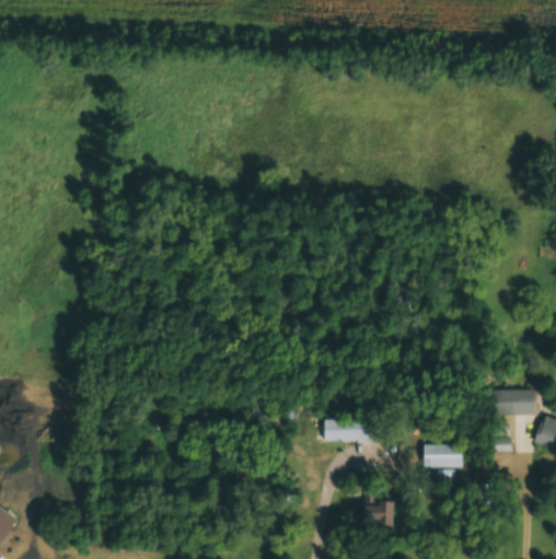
[(491,415),(541,415),(541,391),(491,391),(491,415)]
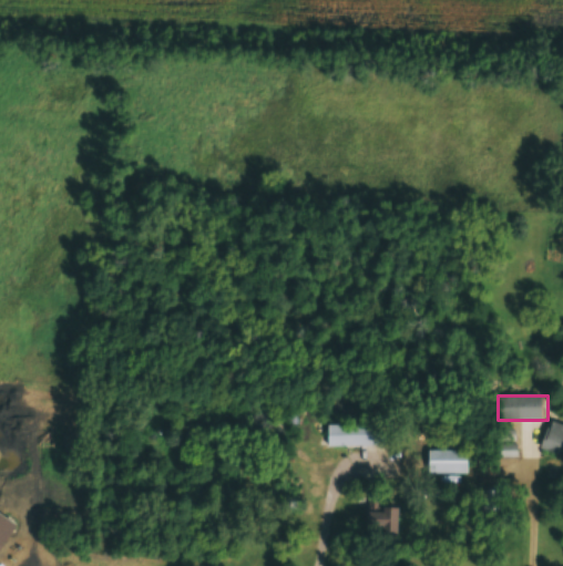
[(545,453),(562,459),(562,423),(556,421),(545,453)]
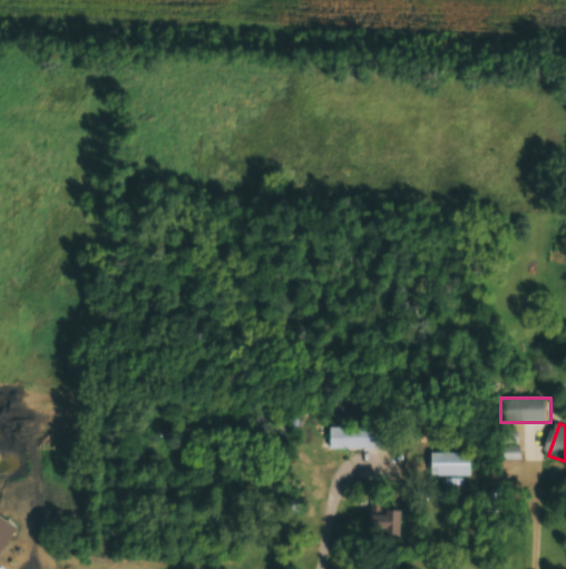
[(330,449),(382,449),(382,428),(330,428),(330,449)]
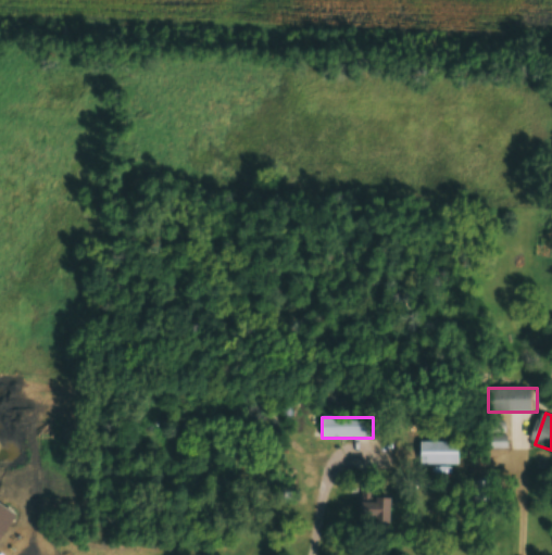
[(460,441),(421,441),(421,464),(460,464),(460,441)]
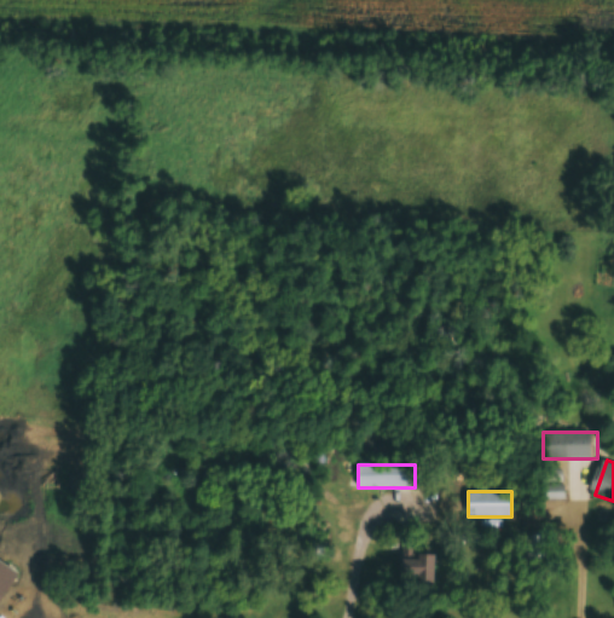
[(433,581),(433,555),(398,555),(398,581),(433,581)]
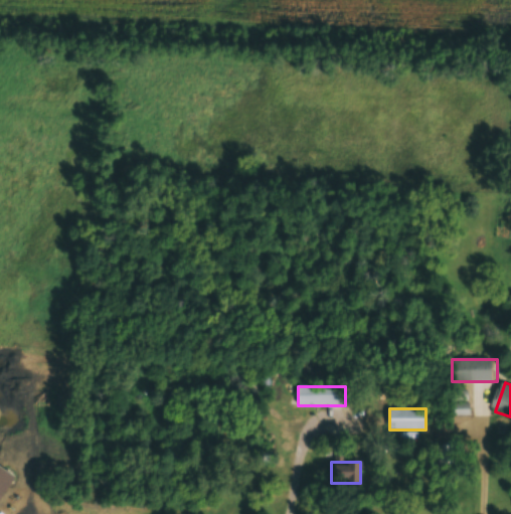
All buildings are outlined.
